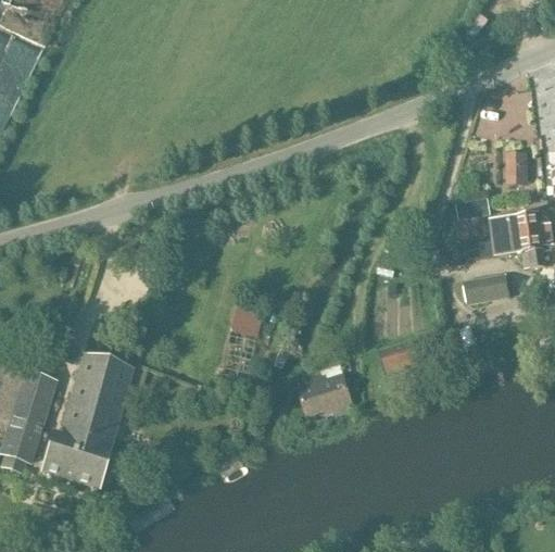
[(489,199),(458,203),(461,221),(491,216),(490,205),(489,199)]
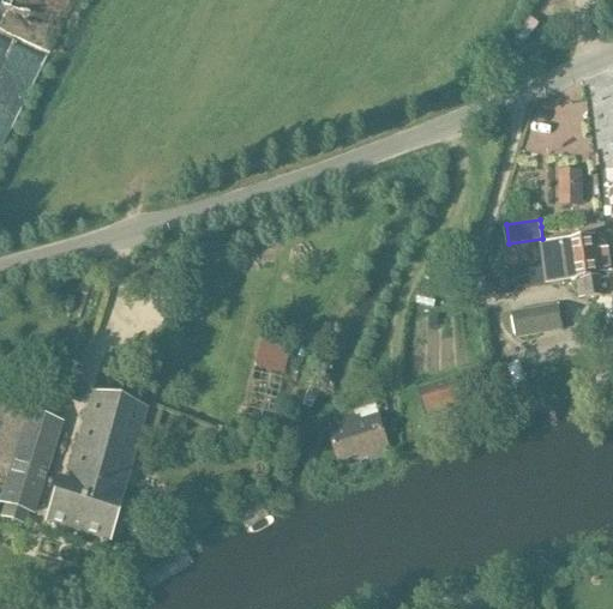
[(577,275),(601,271),(601,270),(612,267),(608,245),(598,246),(596,233),(544,240),(550,278),(577,275)]
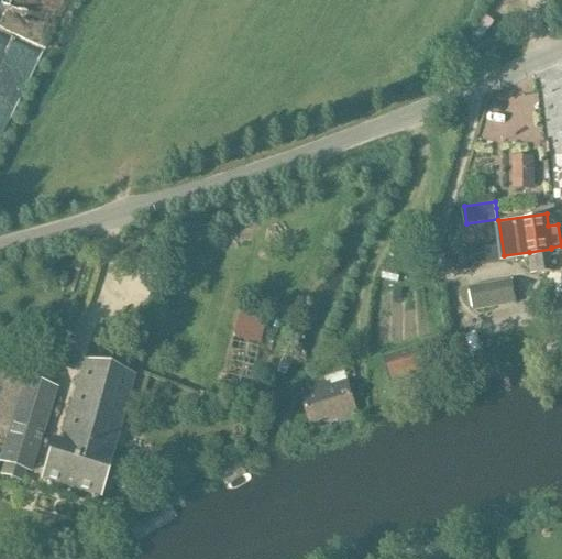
[(554,266),(551,249),(529,252),(530,263),(537,262),(538,269),(554,266)]
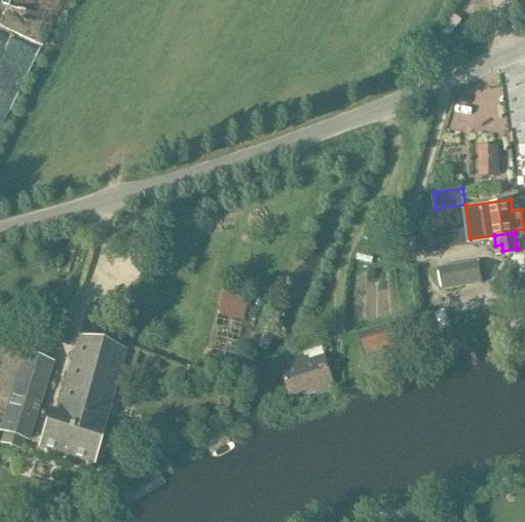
[(459,262),(439,266),(443,288),(464,284),(459,262)]
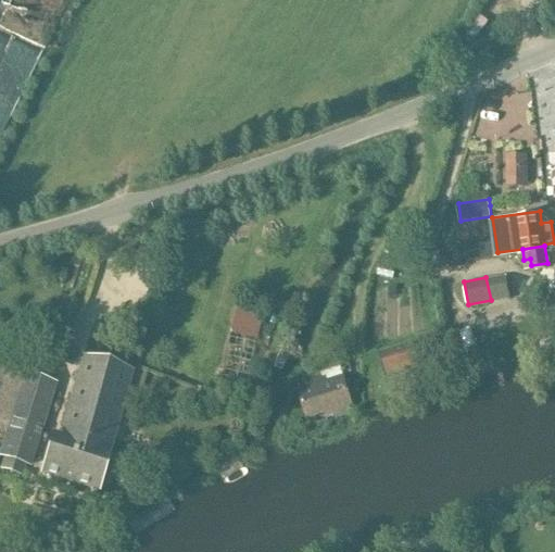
[(264,363),(278,312),(265,308),(237,302),(230,328),(218,379),(248,385),(255,361),(264,363)]
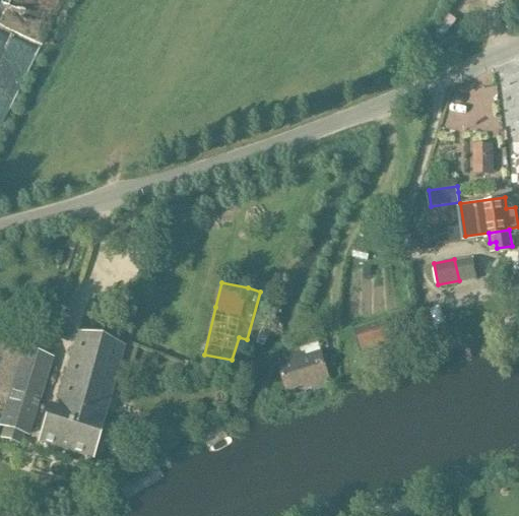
[(358,328),(363,346),(398,337),(393,319),(358,328)]
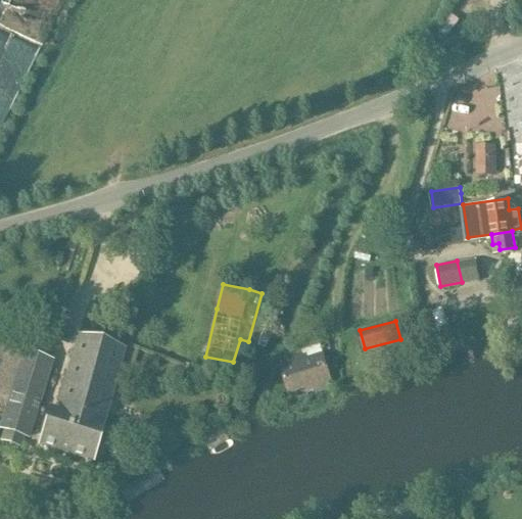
[(93,458),(125,346),(79,333),(54,420),(47,418),(40,442),(93,458)]
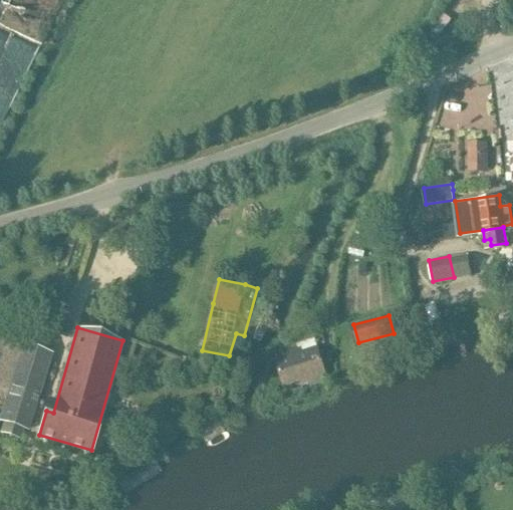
[(325,370),(317,344),(314,336),(299,341),(300,344),(291,347),(292,352),(277,357),(285,383),(325,370)]
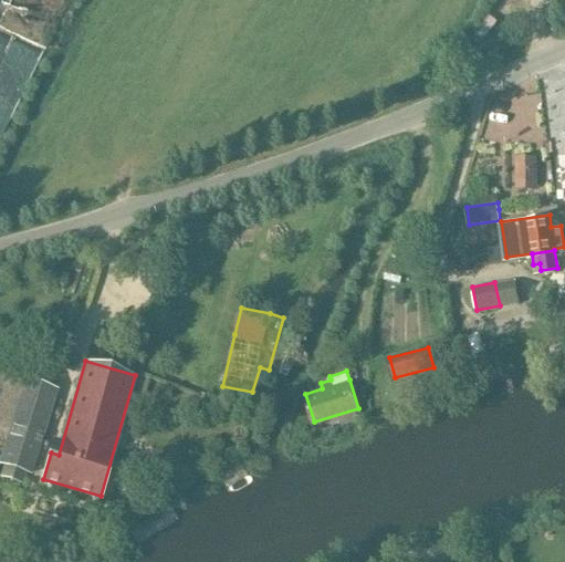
[(32,469),(58,388),(25,378),(1,456),(0,459),(4,460),(0,474),(23,481),(28,468),(32,469)]
